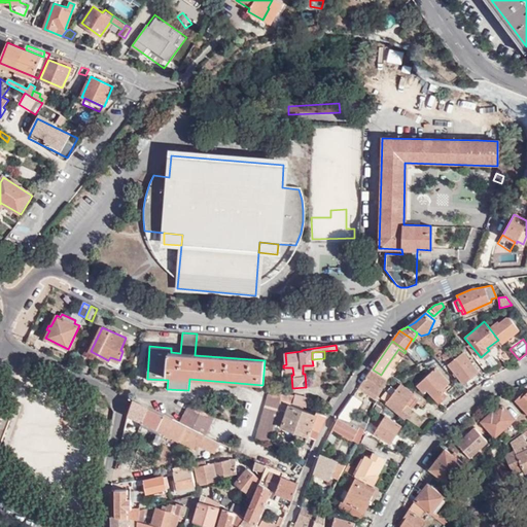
[(479,372),(463,353),(449,364),(464,383),(479,372)]
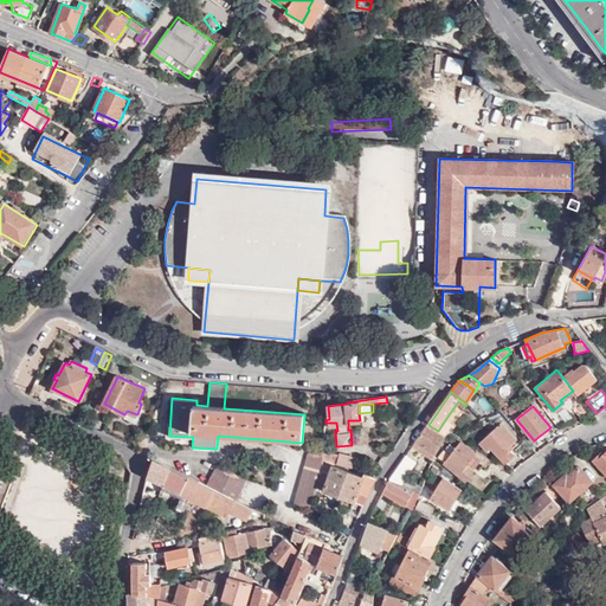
[(127,411),(124,414),(124,417),(137,423),(140,417),(137,414),(127,411)]
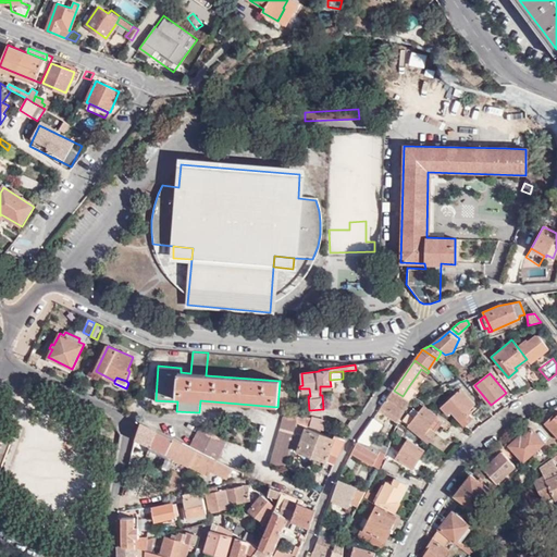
[(455,390),(457,392),(442,406),(448,413),(452,410),(463,424),(472,418),(466,411),(474,404),(461,387),(460,390),(458,386),(455,390)]
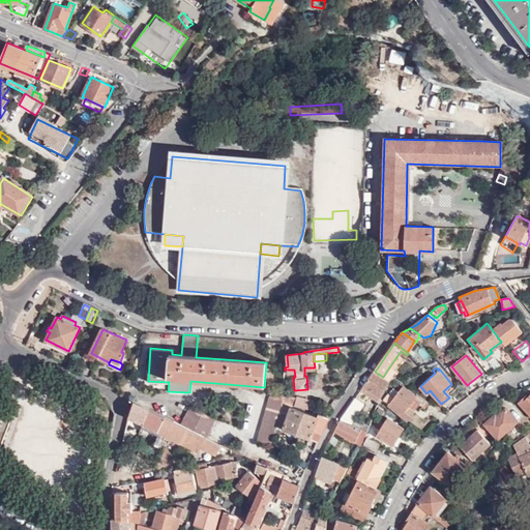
[(383,377),(390,381),(392,379),(395,373),(388,369),(383,377)]
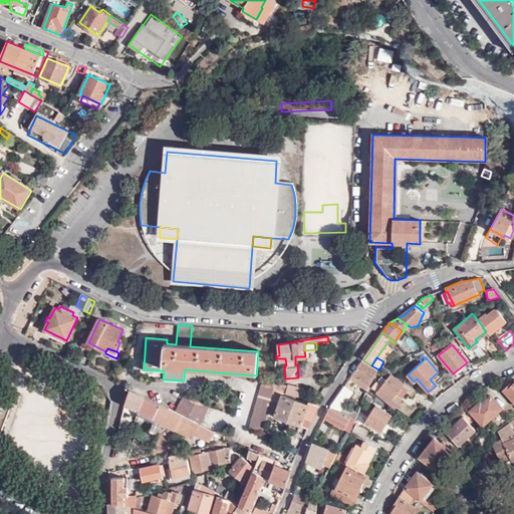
[(350,379),(368,391),(378,369),(371,365),(363,360),(350,379)]
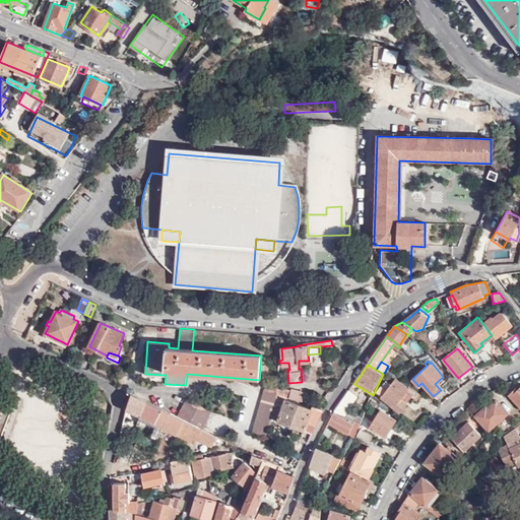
[(418,401),(423,395),(410,387),(408,390),(394,380),(390,385),(386,381),(381,388),(386,391),(381,397),(400,411),(405,404),(400,399),(402,397),(410,403),(414,398),(418,401)]
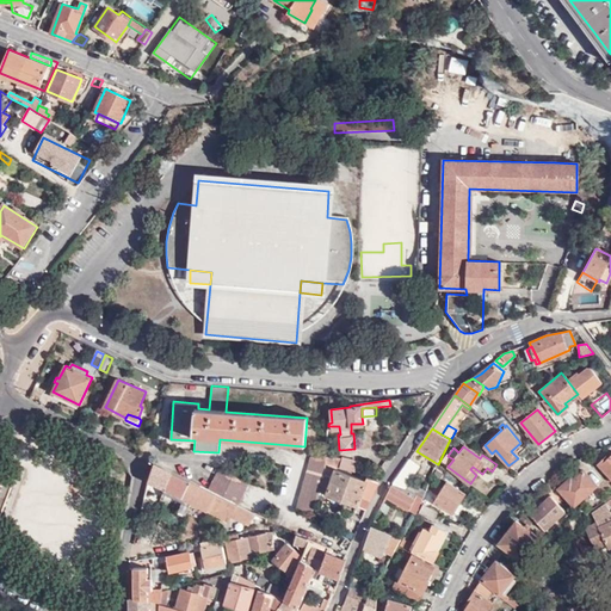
[(331,464),(351,470),(355,460),(344,456),(326,454),(325,458),(326,462),(331,464)]
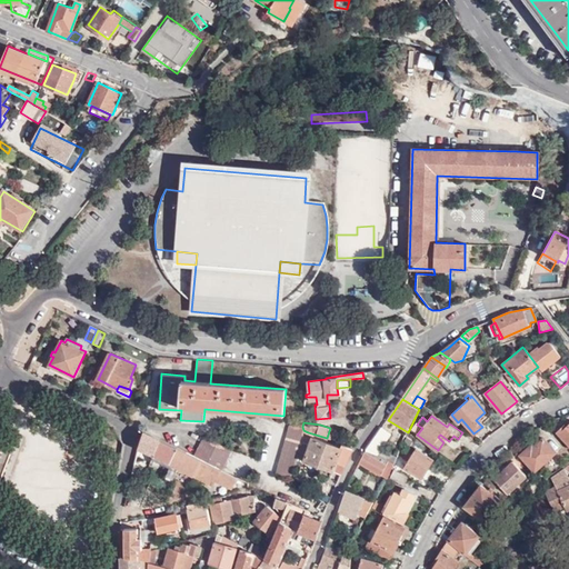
[(568,422),(565,427),(562,425),(556,430),(568,445),(568,422)]
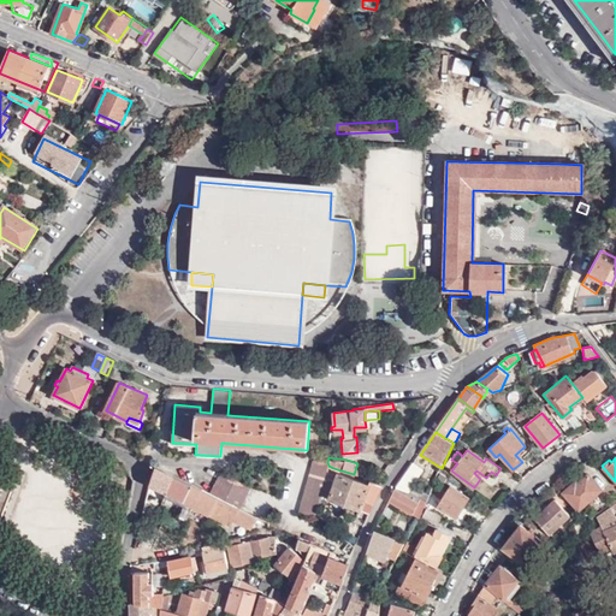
[(321,495),(326,479),(327,469),(329,466),(327,462),(313,461),(301,513),(315,516),(321,495)]
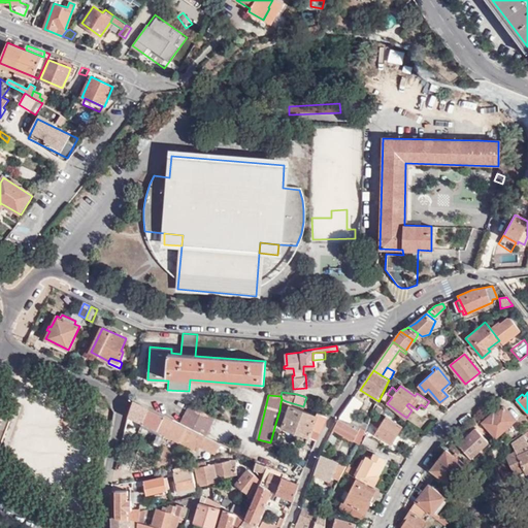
[(366,430),(369,424),(354,417),(364,402),(355,397),(340,419),(360,427),(366,430)]
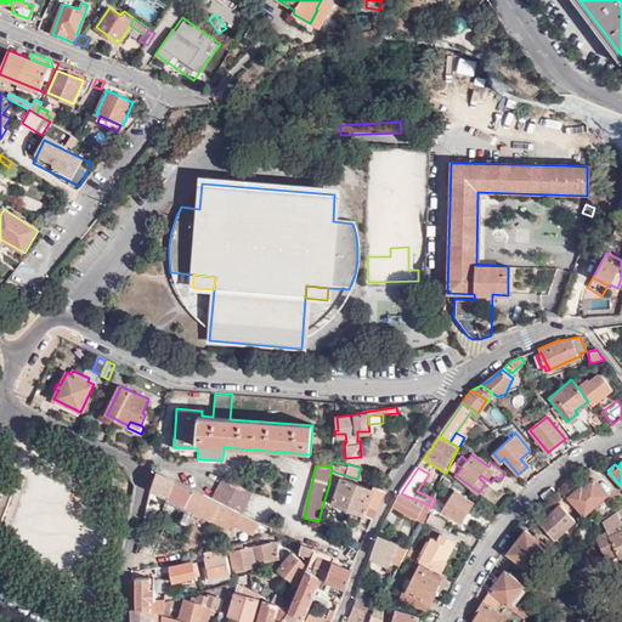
[(176,480),(158,471),(151,488),(168,497),(176,480)]
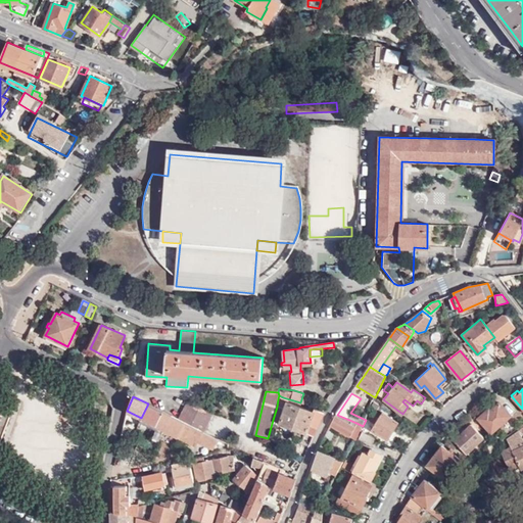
[(306,431),(314,411),(289,401),(287,409),(277,407),(273,420),(306,433),(306,431)]
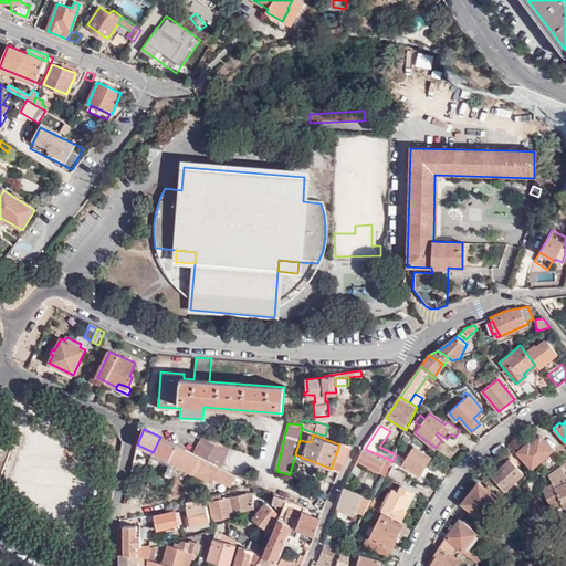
[(202,436),(195,452),(194,453),(219,467),(228,448),(202,436)]
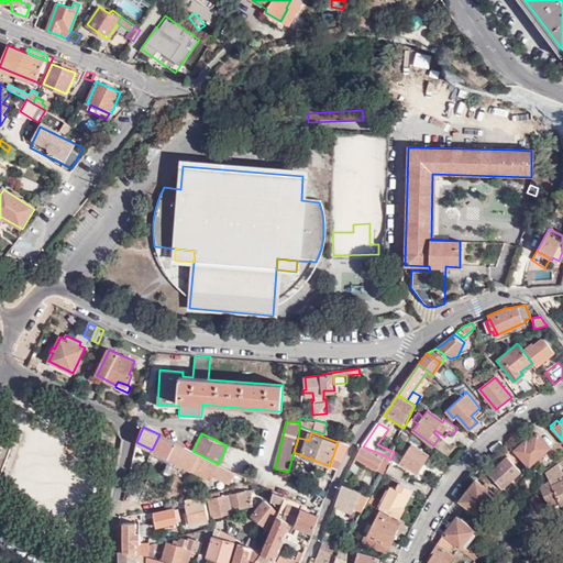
[(0,472),(12,442),(1,438),(2,435),(0,434),(0,472)]
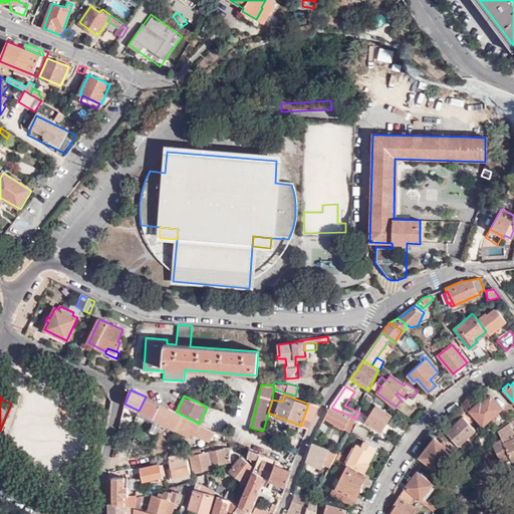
[(174,411),(146,397),(139,411),(160,421),(160,423),(161,423),(192,439),(195,433),(208,439),(212,431),(199,424),(198,426),(174,413),(174,411)]
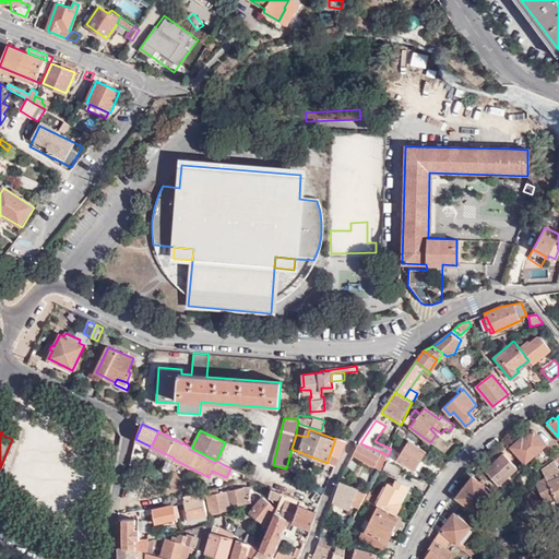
[(512,447),(525,462),(545,445),(533,431),(522,442),(520,440),(512,447)]
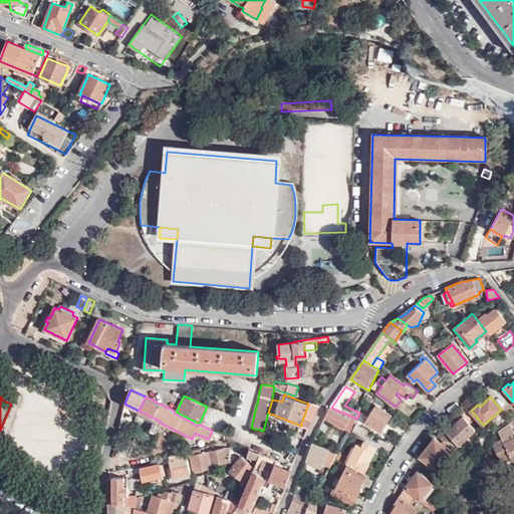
[(308,429),(318,405),(309,402),(308,404),(301,424),(301,426),(308,429)]
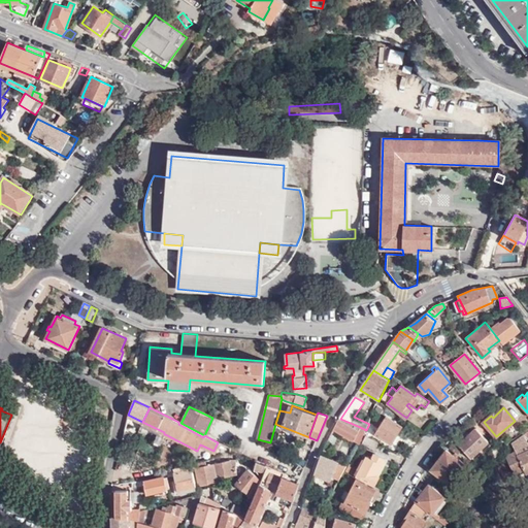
[(402,427),(387,417),(376,434),(392,444),(402,427)]
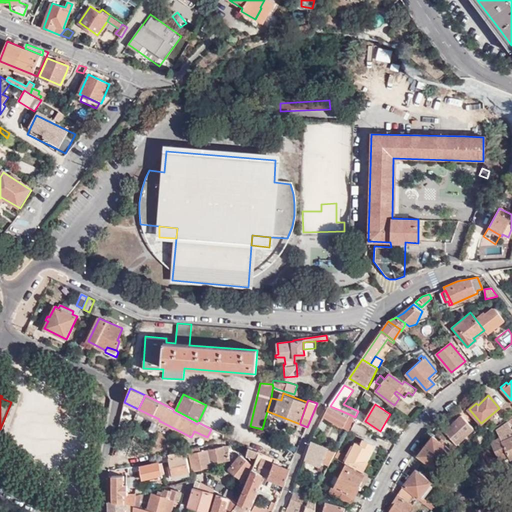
[(349,429),(353,421),(355,417),(349,414),(348,418),(329,407),(324,416),(349,429)]
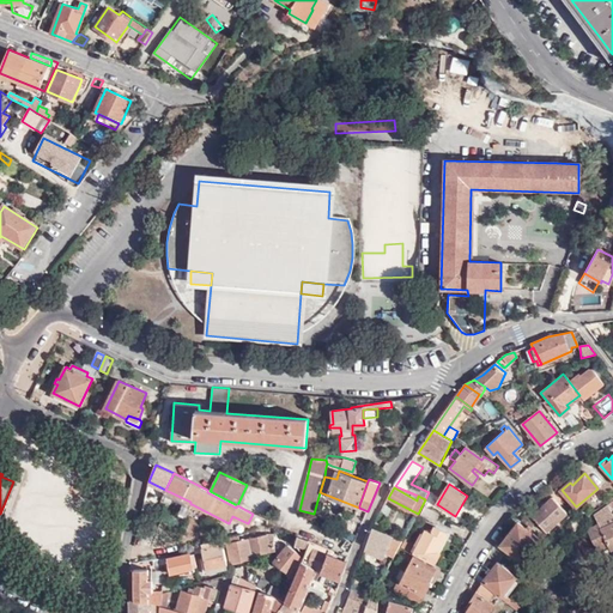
[(190,502),(165,490),(164,495),(190,508),(192,504),(190,504),(190,502)]
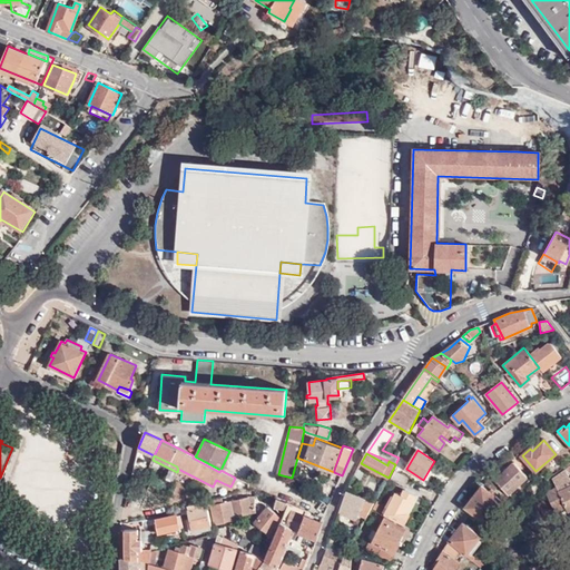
[(528,477),(514,463),(495,480),(509,493),(528,477)]
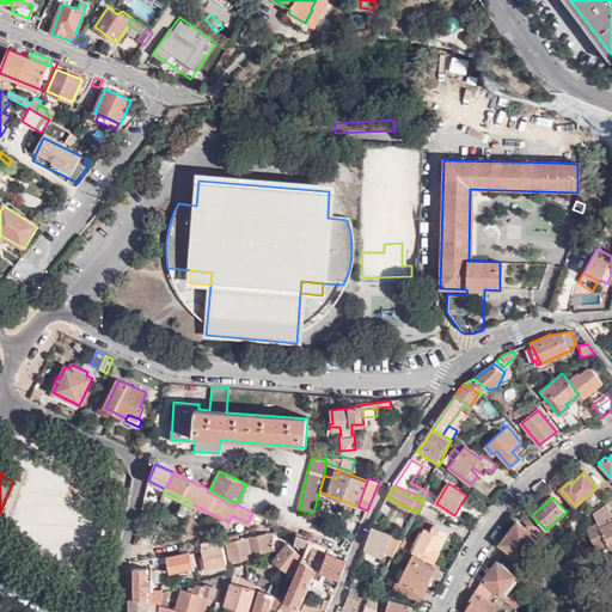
[(605,507),(592,513),(598,525),(587,530),(597,549),(606,544),(609,550),(611,548),(611,513),(611,514),(610,510),(611,508),(611,500),(609,505),(605,507)]
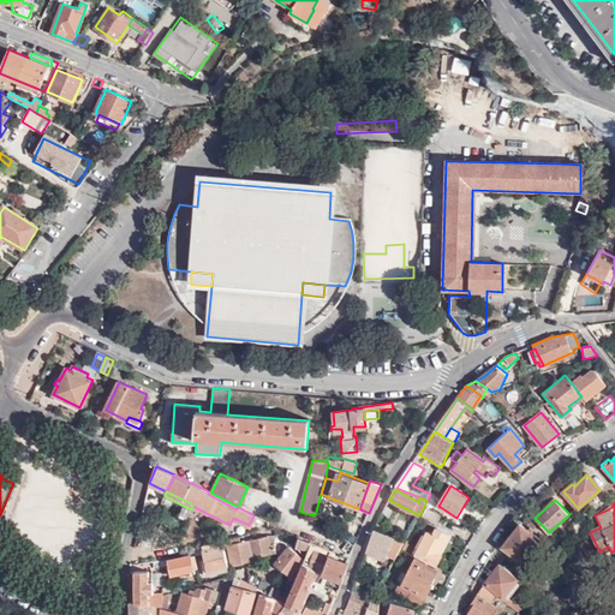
[(394,508),(387,505),(383,512),(390,517),(394,508)]
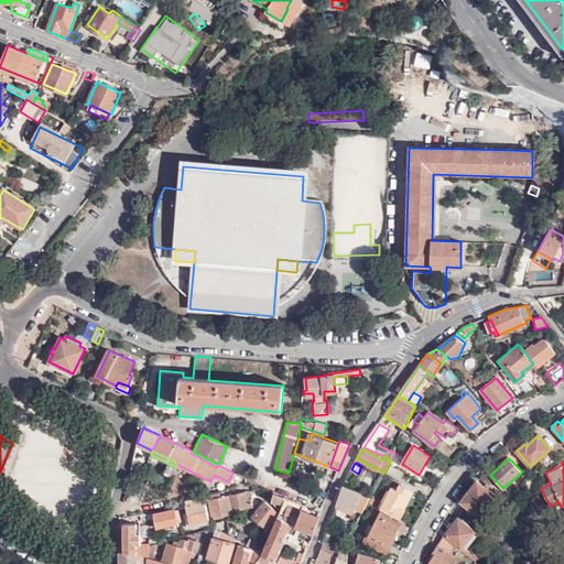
[(400,481),(404,473),(390,465),(386,474),(400,481)]
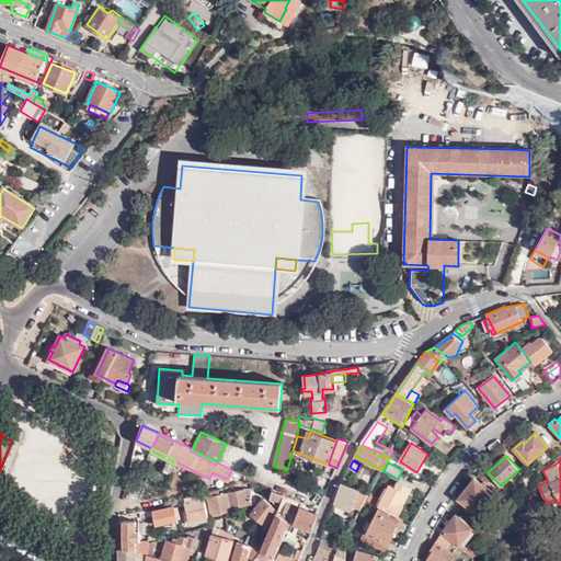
[(493,493),(476,479),(460,497),(478,512),(493,493)]
